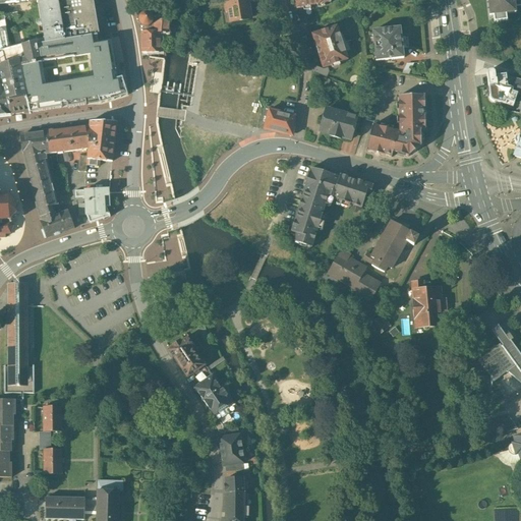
[(93,0),(38,0),(45,44),(97,36),(99,35),(93,0)]
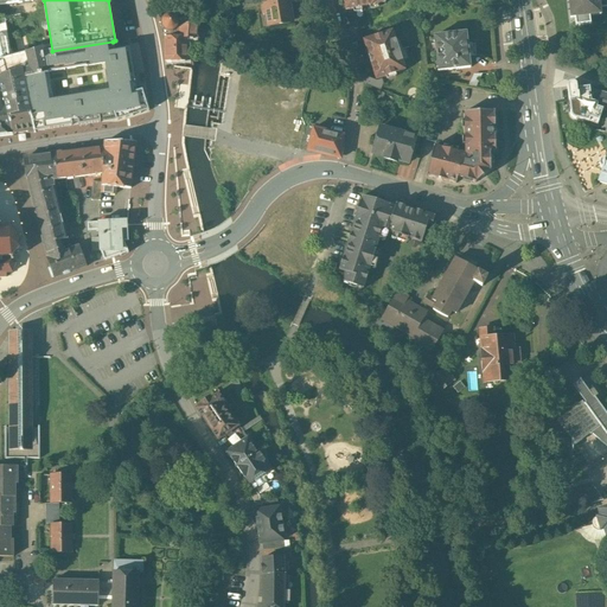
[(280,1),(267,2),(267,5),(268,14),(269,23),(291,20),(288,0),(280,1)]
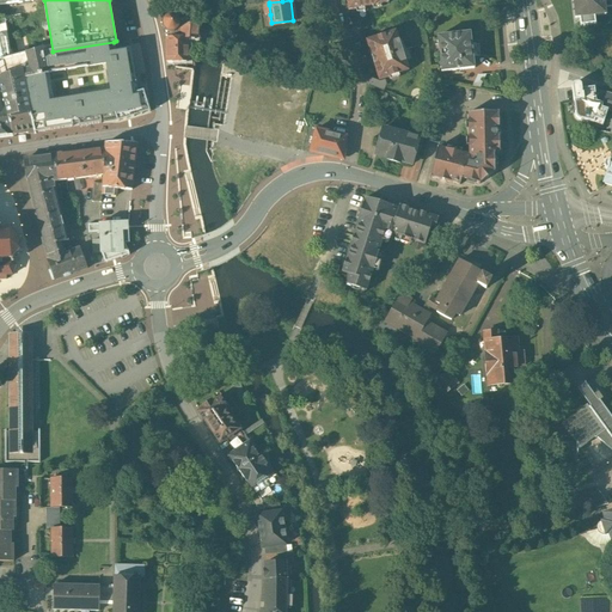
[(386,0),(346,0),(348,10),(387,4),(386,0)]
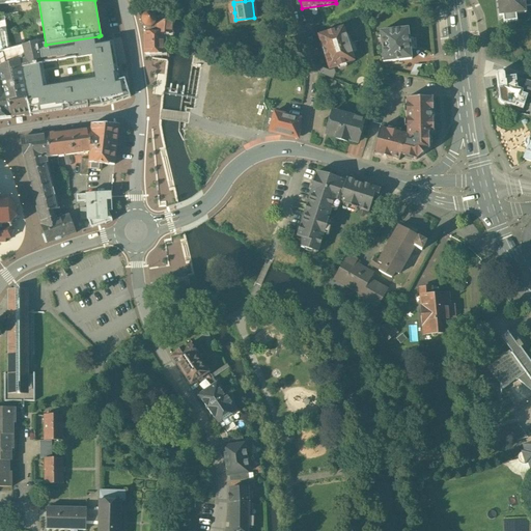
[(497,0),(498,15),(503,15),(503,22),(515,21),(514,14),(525,12),(524,6),(530,5),(530,4),(530,0),(497,0)]
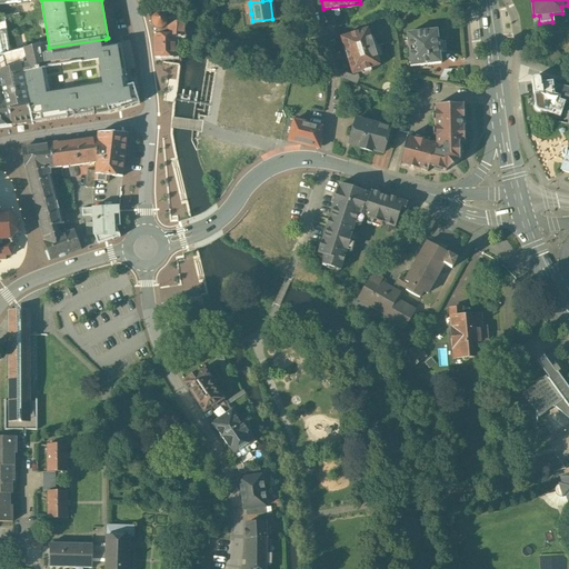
[(153,16),(151,18),(150,23),(151,27),(153,29),(158,31),(162,29),(165,26),(166,21),(163,18),(160,16),(156,15),(153,16)]
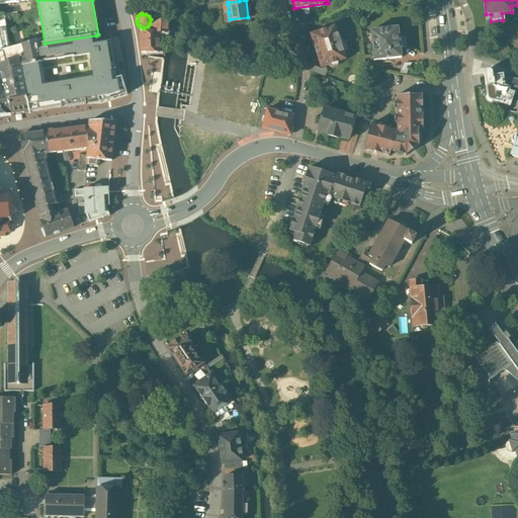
[(3,14),(0,14),(0,51),(9,49),(8,42),(3,14)]
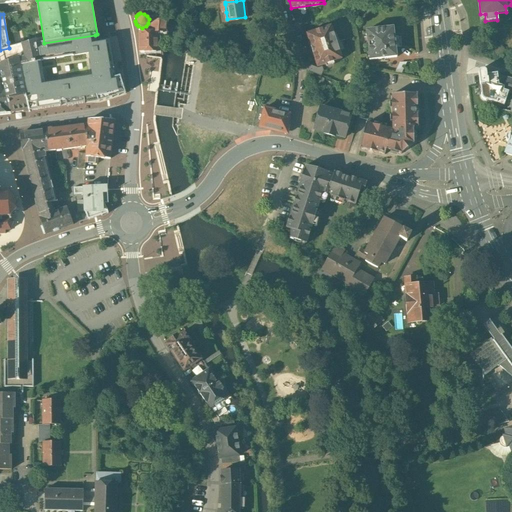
[(151,30),(157,30),(164,30),(164,22),(165,22),(165,16),(151,18),(151,30)]
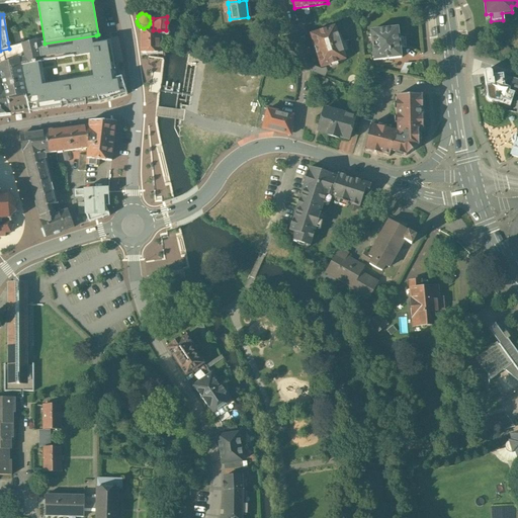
[(335,26),(310,35),(321,68),(327,66),(329,72),(340,69),(338,62),(345,60),(340,42),(335,26)]
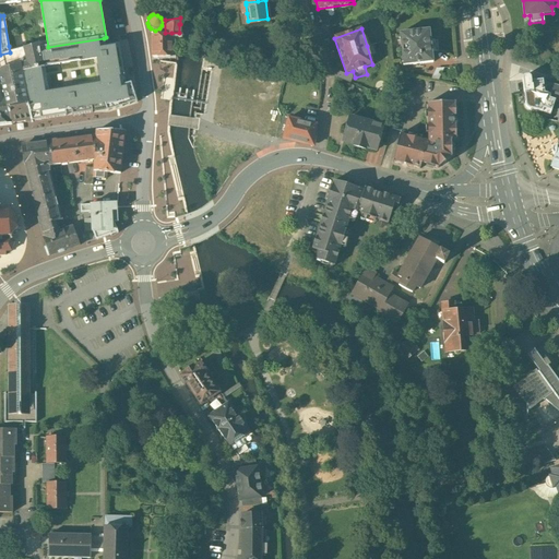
[(431,30),(400,33),(402,59),(399,59),(399,67),(412,66),(412,70),(424,69),(424,64),(433,63),(432,52),(431,39),(431,30)]
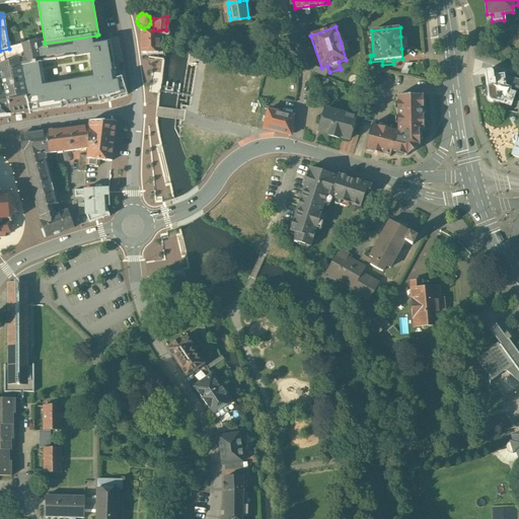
[(153,30),(140,31),(140,52),(160,51),(159,30),(153,30)]
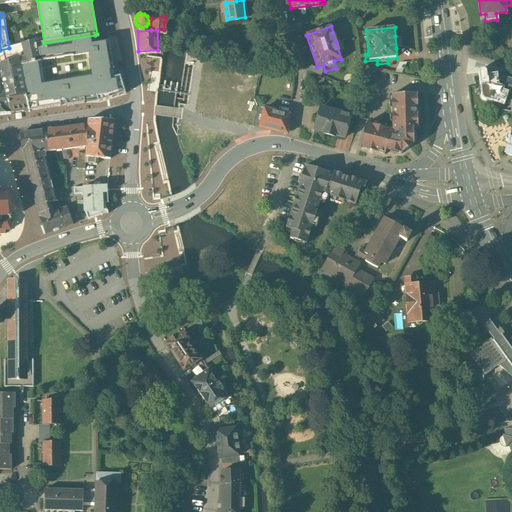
[(44,43),(37,44),(41,63),(21,67),(29,111),(61,106),(61,104),(66,103),(66,106),(98,101),(98,102),(126,94),(120,76),(115,78),(109,41),(97,43),(95,35),(44,43)]
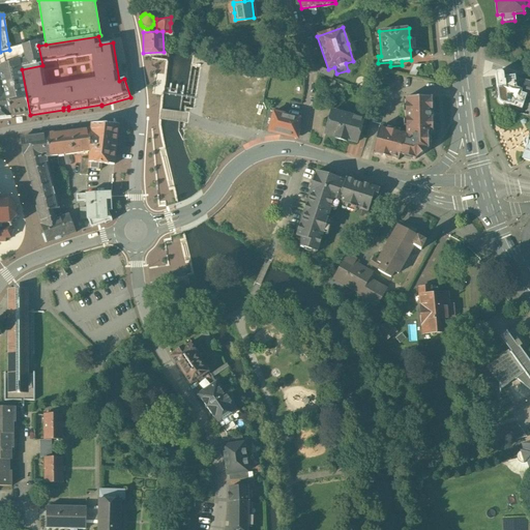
[(37,41),(9,50),(0,52),(0,75),(0,76),(3,87),(4,90),(25,86),(21,68),(41,65),(37,41)]
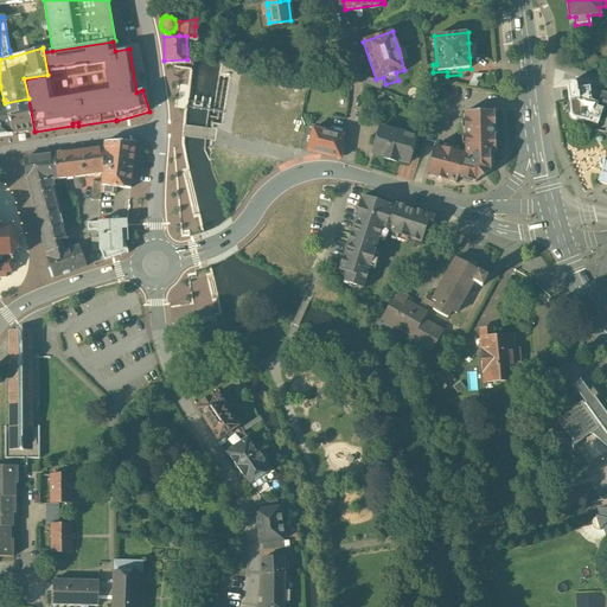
[(174,64),(173,85),(193,85),(193,64),(174,64)]
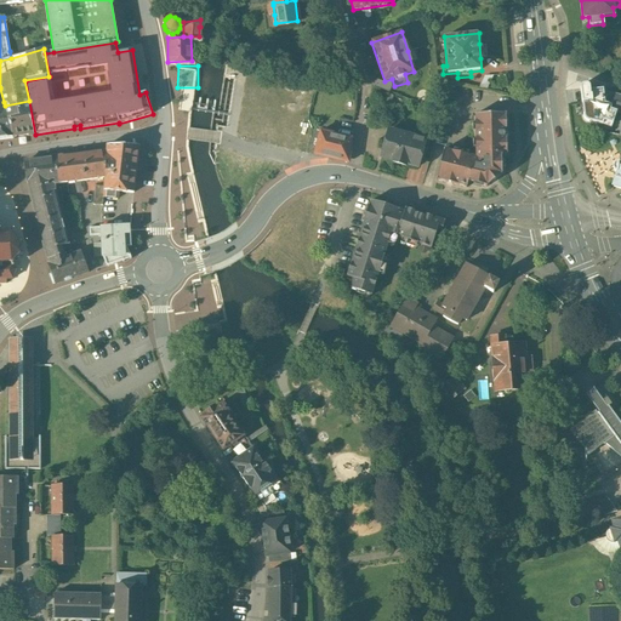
[(201,113),(205,89),(197,87),(195,93),(188,92),(188,100),(189,100),(188,113),(203,114),(203,124),(217,125),(218,114),(201,113)]
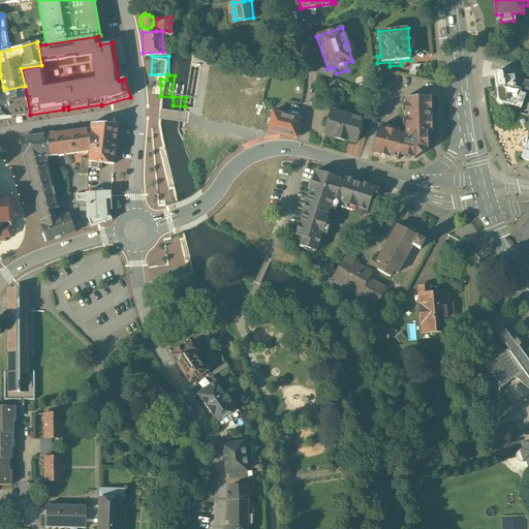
[(528,81),(514,75),(494,76),(496,103),(516,103),(516,88),(528,93),(528,81)]
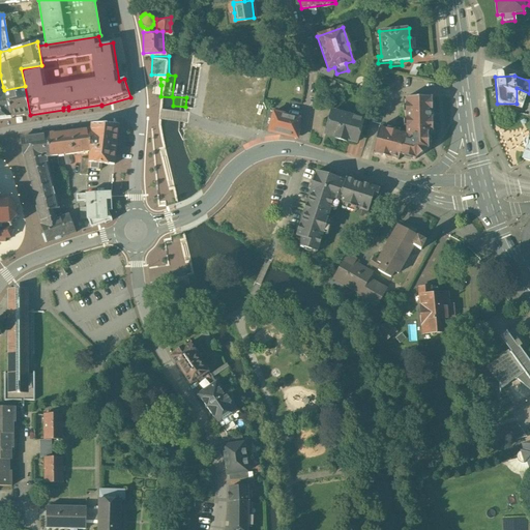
[(25,86),(4,90),(10,117),(24,115),(24,116),(29,115),(25,86)]
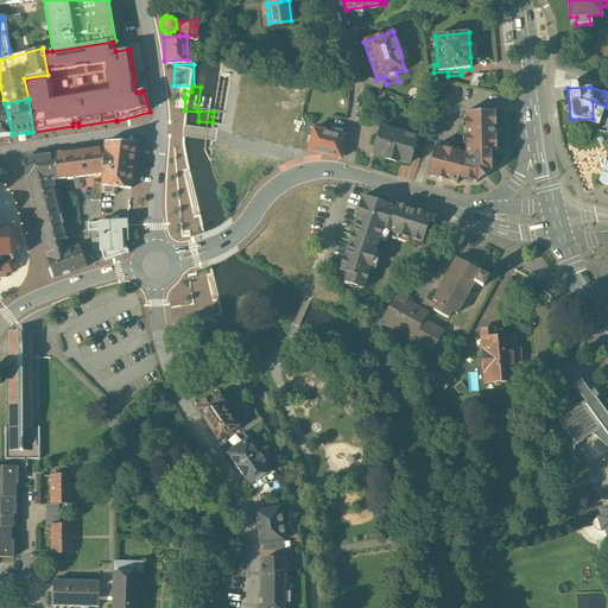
[(5,103),(4,100),(0,100),(0,135),(12,134),(5,103)]
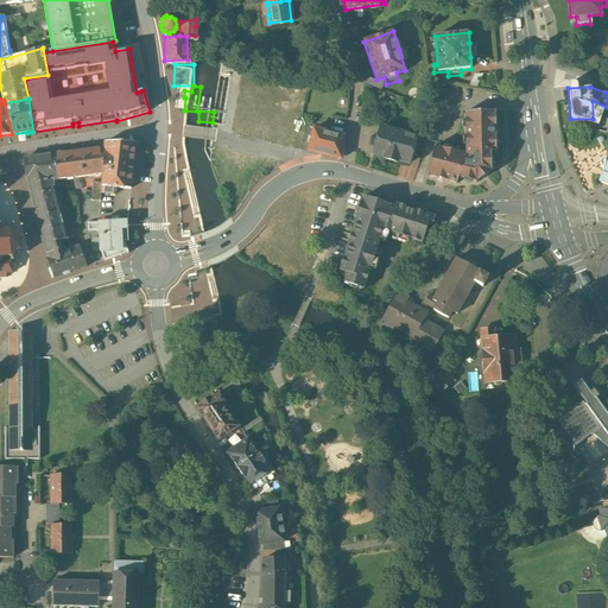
[(464,153),(464,112),(463,100),(444,100),(444,113),(431,113),(425,137),(436,140),(435,146),(464,153)]
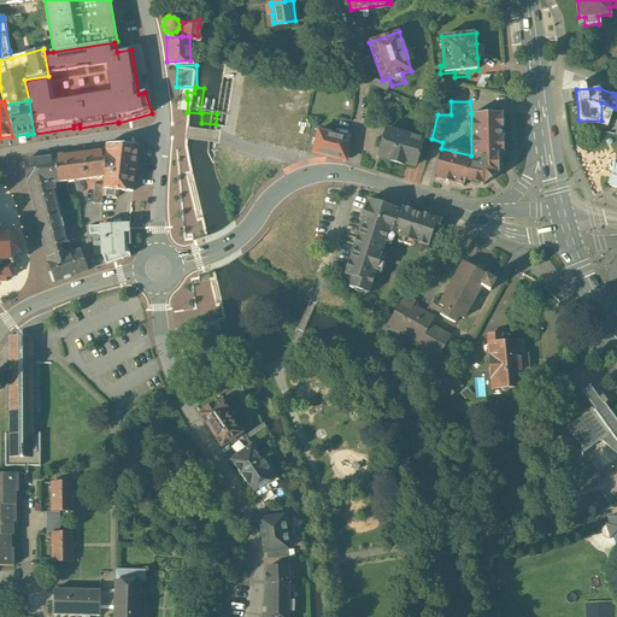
[(501,112),(471,113),(471,156),(441,148),(433,178),(464,187),(465,181),(483,186),(498,174),(498,153),(503,153),(501,112)]
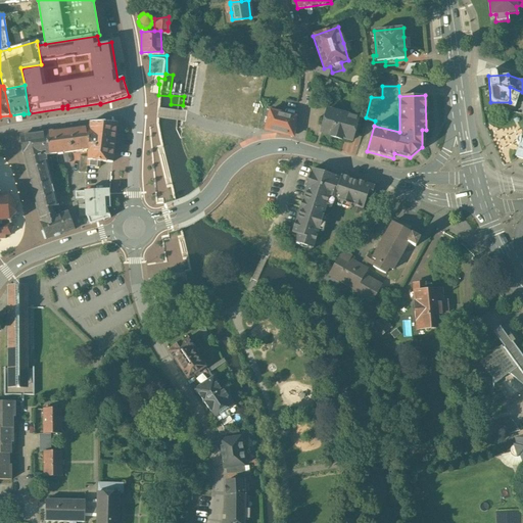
[(339,112),(328,109),(325,120),(322,119),(320,126),(323,127),(321,132),(331,135),(330,137),(341,140),(341,137),(351,140),(357,117),(347,114),(347,112),(340,110),(339,112)]
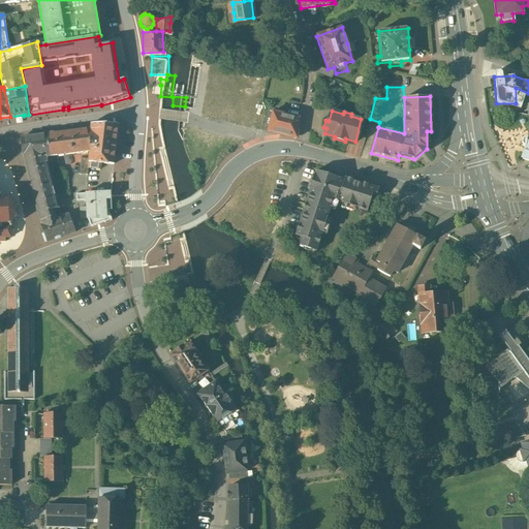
[(277,114),(270,112),(268,120),(271,121),(269,132),(297,139),(299,119),(286,116),(287,115),(278,113),(277,114)]
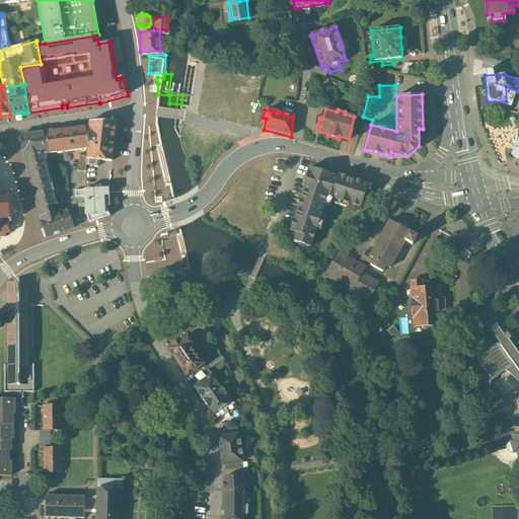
[(87,127),(73,128),(74,149),(87,148),(87,127)]
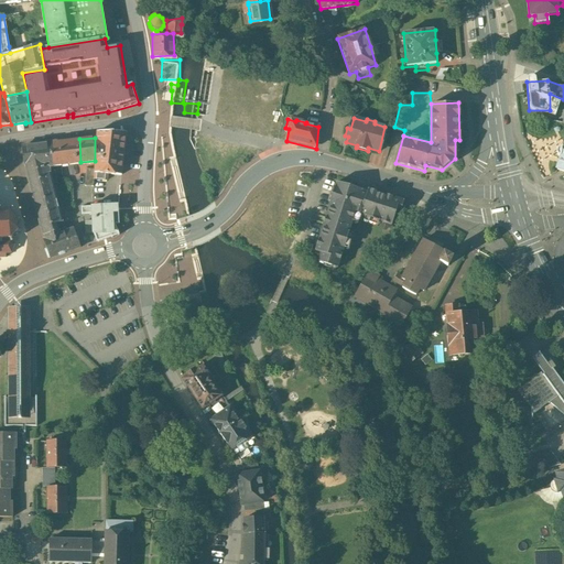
[(123,138),(95,138),(95,161),(95,172),(106,173),(121,173),(123,138)]
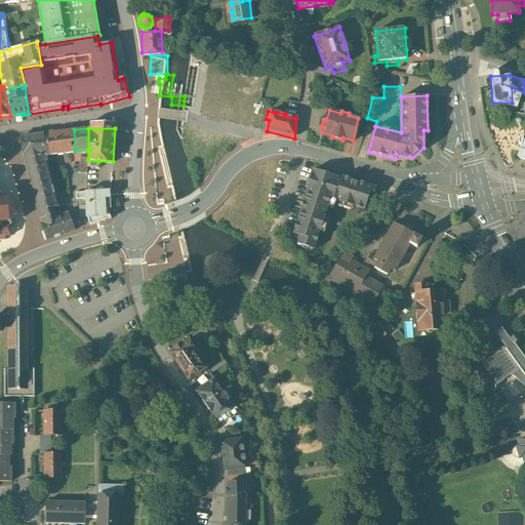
[(74,129),(47,132),(49,155),(75,151),(74,129)]
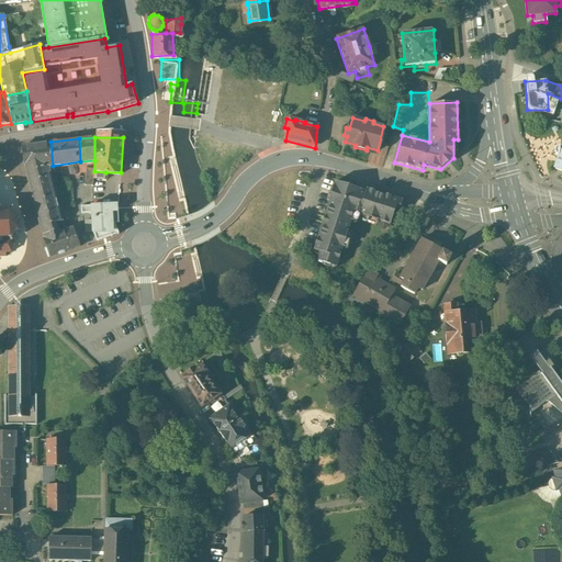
[(51,142),(21,145),(24,171),(40,226),(55,223),(60,221),(47,175),(51,173),(48,167),(53,166),(51,142)]
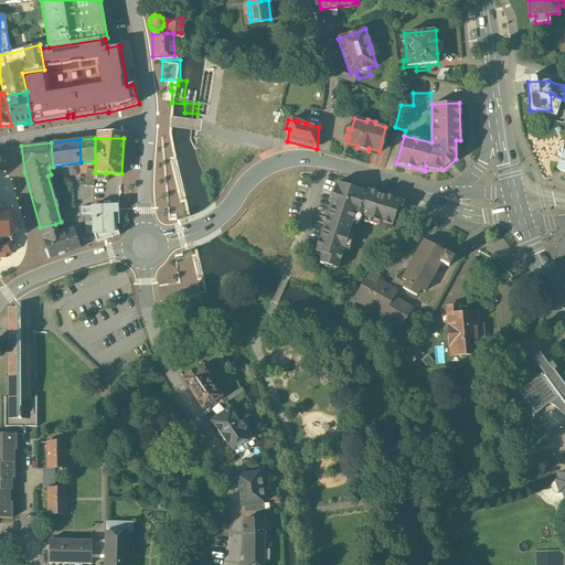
[(366,192),(337,182),(313,251),(320,253),(319,258),(324,260),(323,264),(337,268),(355,213),(392,225),(396,212),(401,213),(404,200),(368,188),(366,192)]
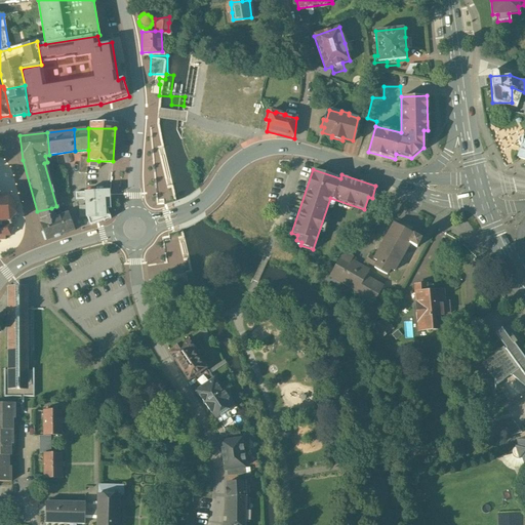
[(110,191),(75,193),(76,200),(85,200),(86,217),(87,217),(90,226),(105,220),(105,209),(111,208),(110,191)]
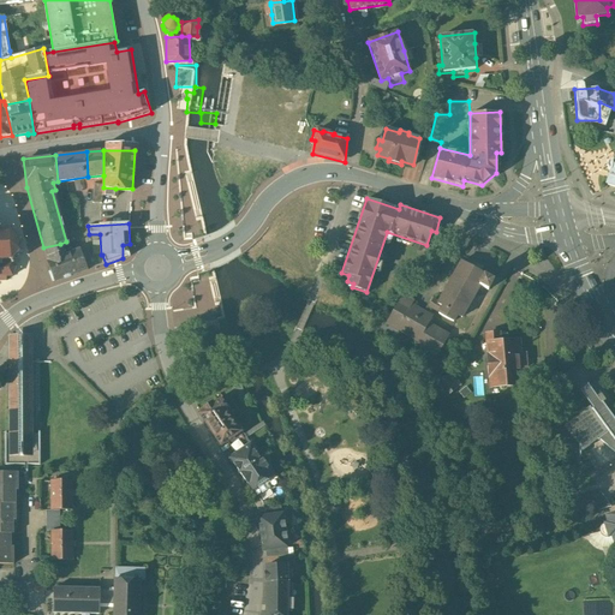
[(0,280),(6,281),(6,276),(12,276),(16,267),(12,260),(18,252),(22,254),(23,251),(19,250),(19,242),(23,239),(22,237),(18,239),(11,232),(12,228),(10,228),(10,232),(1,232),(0,228),(0,227),(0,280)]
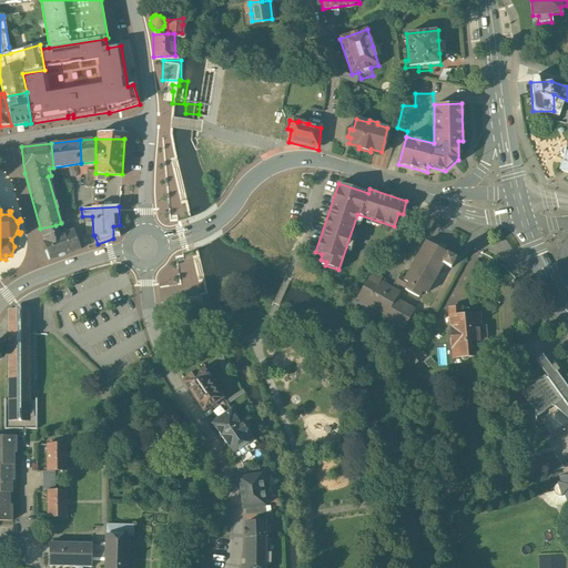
[(56,225),(40,229),(46,249),(43,250),(49,261),(80,249),(73,229),(57,234),(56,225)]
